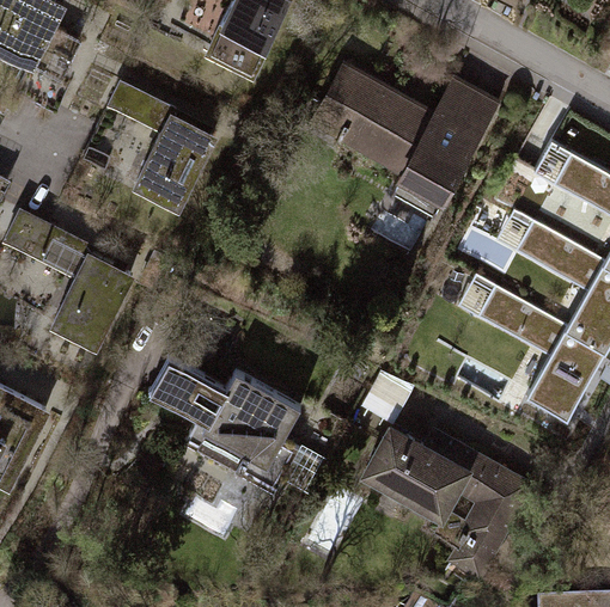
[(0,30),(16,0),(0,0),(0,30)]
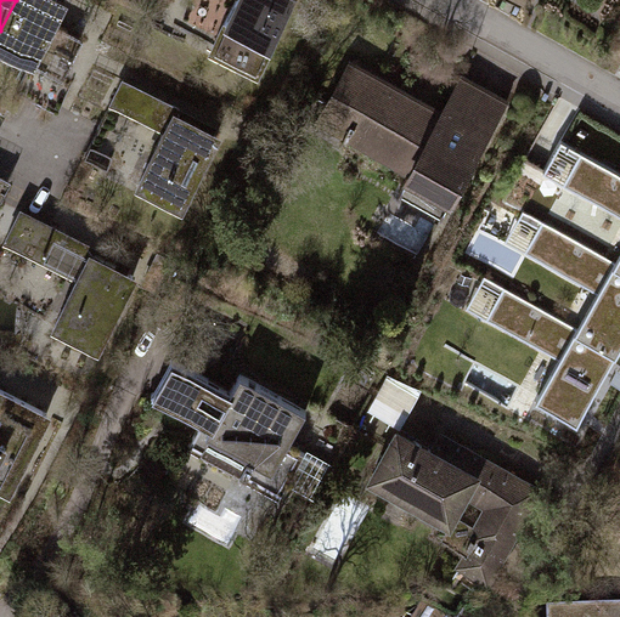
[(69,9),(51,0),(16,0),(0,30),(0,61),(33,78),(23,96),(56,113),(66,95),(60,92),(85,44),(58,30),(69,9)]
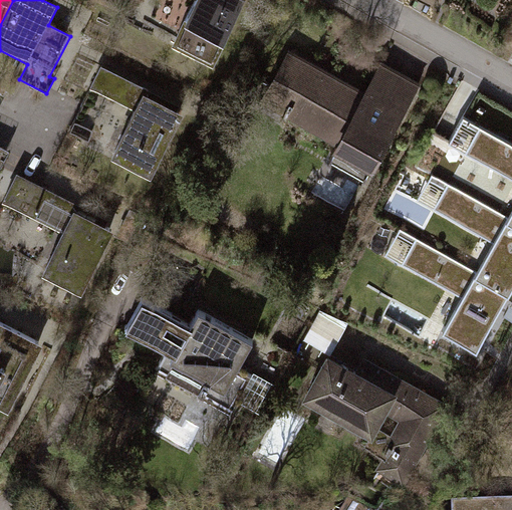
[(185,0),(194,5),(170,51),(209,72),(246,2),(242,0),(185,0)]
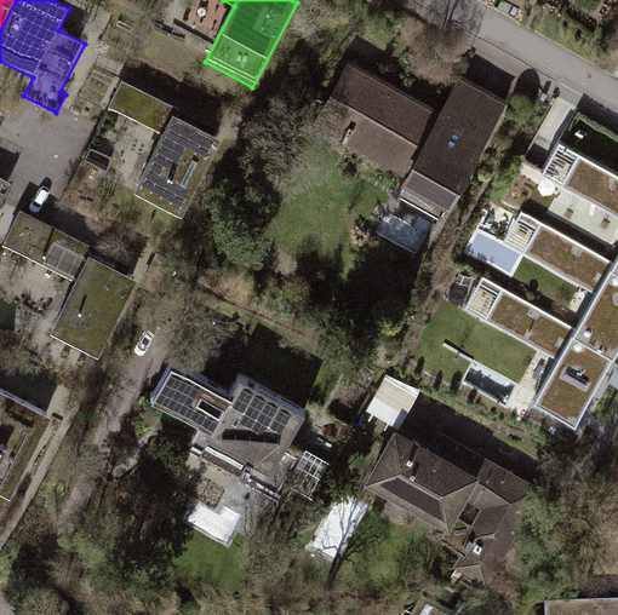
[(339,145),(406,180),(396,199),(442,224),(508,107),(461,80),(441,116),(345,64),(315,119),(345,134),(339,145)]
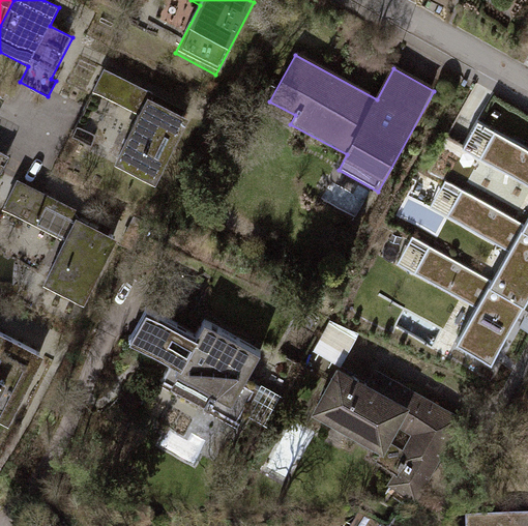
[(114,164),(154,185),(188,121),(148,100),(151,95),(100,69),(89,92),(138,117),(114,164)]
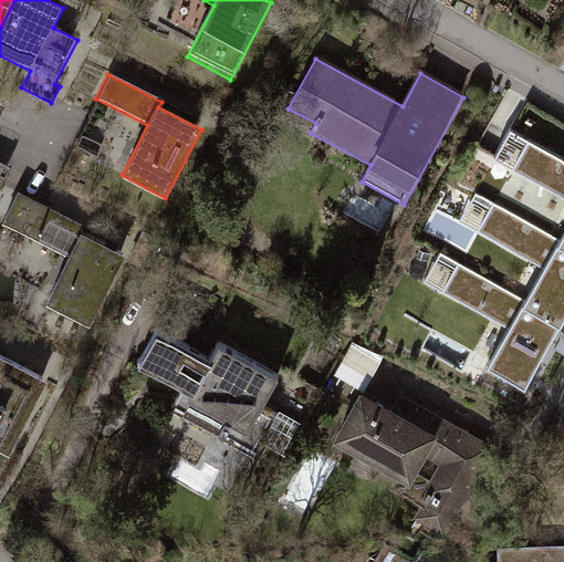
[(563,230),(560,239),(563,240),(563,156),(522,134),(507,162),(563,193),(563,230)]
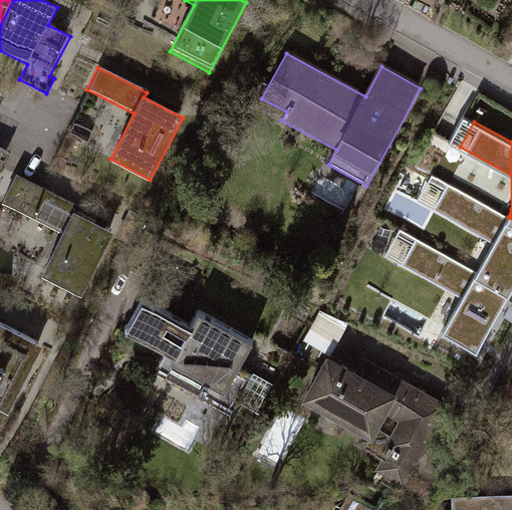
[(0,194),(18,160),(0,150),(0,194)]
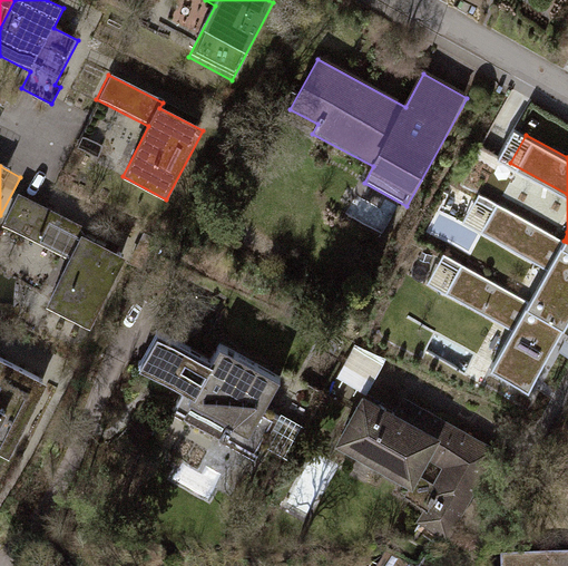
[(86,232),(21,198),(5,231),(68,263),(46,306),(89,329),(125,260),(82,237),(86,232)]
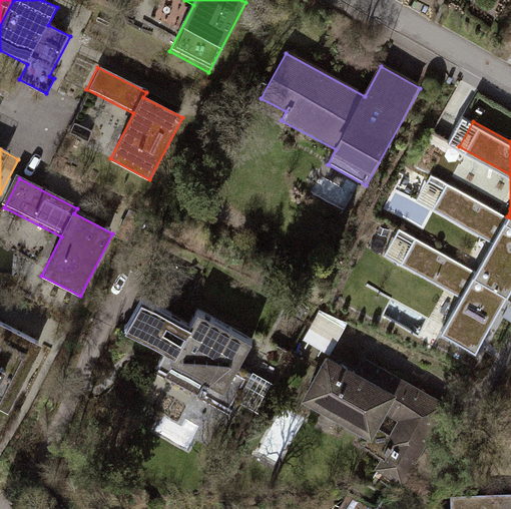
[(474,275),(509,294),(510,290),(510,217),(507,216),(441,179),(427,205),(492,241),(474,275)]
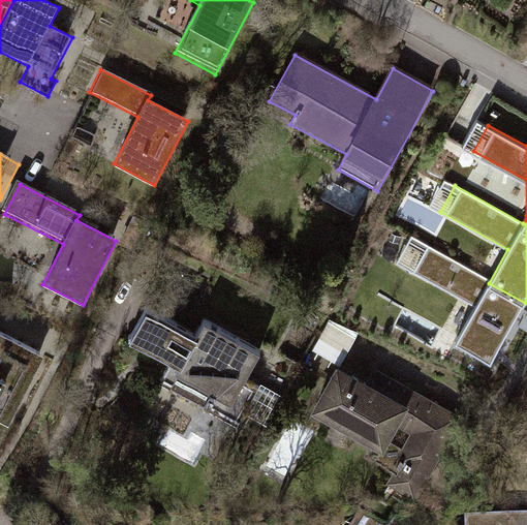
[(456,343),(492,363),(525,303),(489,283),(422,246),(407,272),(474,309),(456,343)]
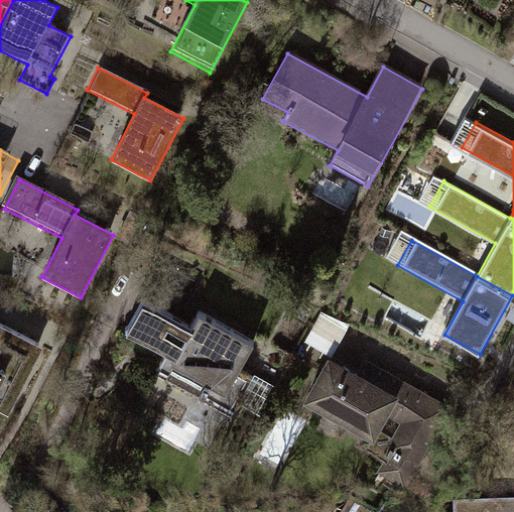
[(253,350),(199,318),(189,334),(141,305),(123,337),(165,361),(155,377),(230,419),(252,382),(238,374),(253,350)]
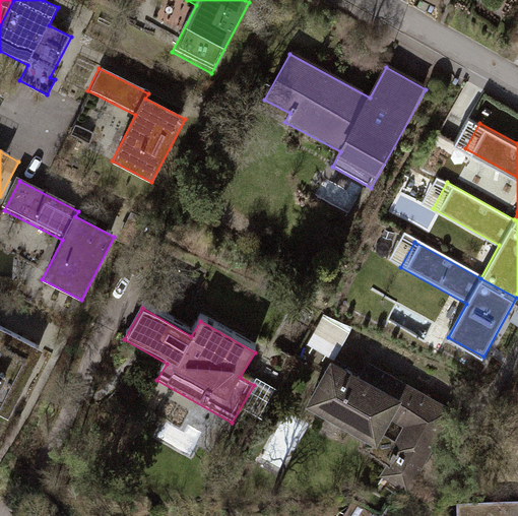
[(336,357),(351,329),(325,315),(311,342),(336,357)]
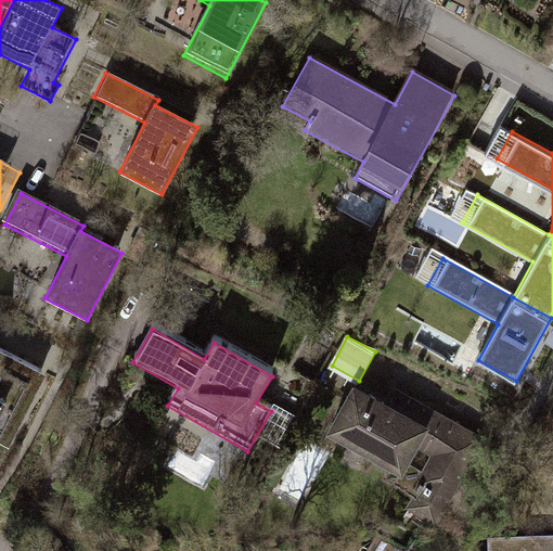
[(0,447),(7,450),(46,375),(0,351),(0,447)]
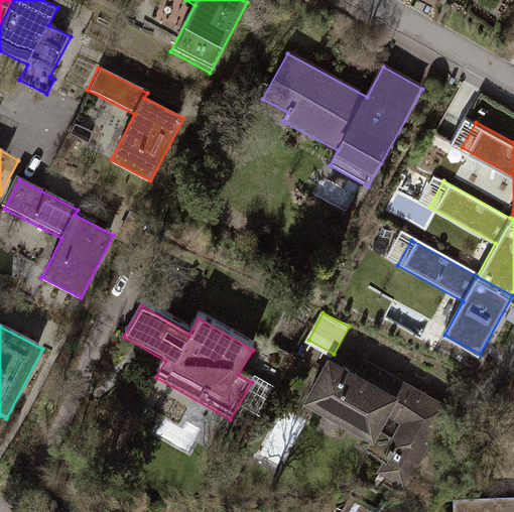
[(357,376),(327,360),(301,405),(373,444),(387,421),(399,427),(418,393),(364,363),(357,376)]
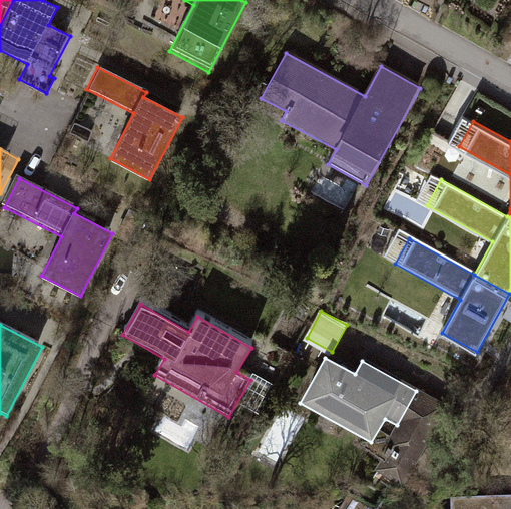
[(370,473),(402,490),(448,408),(416,391),(397,425),(370,473)]
